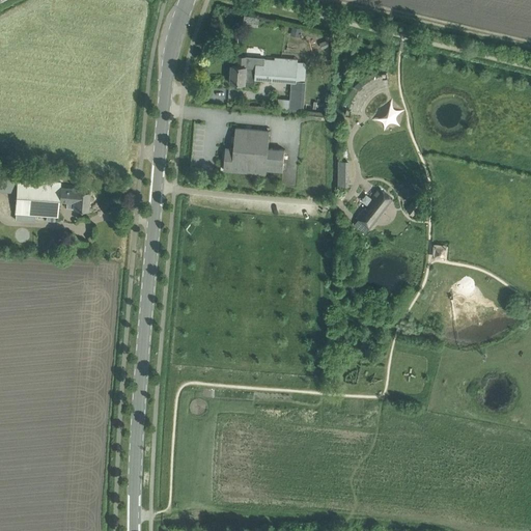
[(230,66),(229,75),(231,75),(231,80),(231,81),(246,82),(256,83),(256,77),(261,78),(292,80),(305,81),(307,64),(307,62),(298,62),(282,60),(283,57),(276,57),(275,60),(266,59),(266,57),(247,56),(236,55),(235,64),(232,64),(232,66),(230,66)]
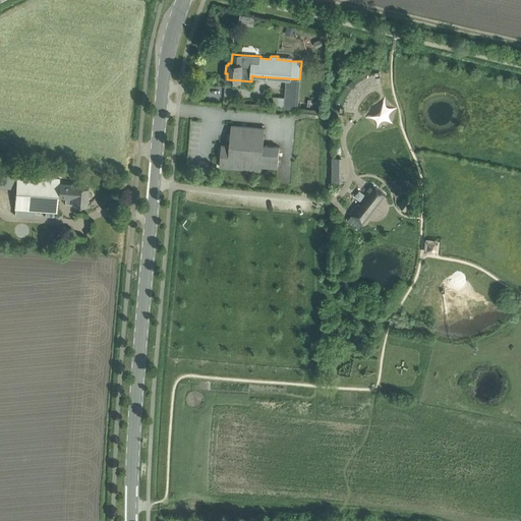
[(273,106),(298,108),(300,87),(286,85),(285,97),(274,96),(273,106)]
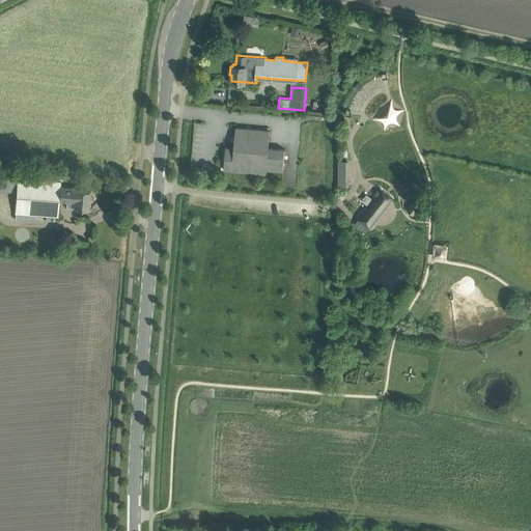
[(224,169),(267,173),(267,169),(283,170),(285,148),(269,147),(270,130),(235,127),(233,147),(225,147),(224,169)]
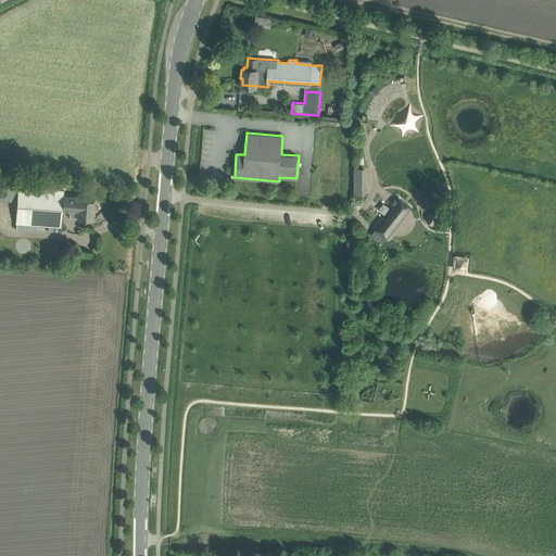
[(16,223),(16,229),(36,231),(37,224),(49,225),(59,226),(61,226),(62,211),(71,211),(72,198),(63,197),(63,191),(19,188),(17,202),(16,223)]
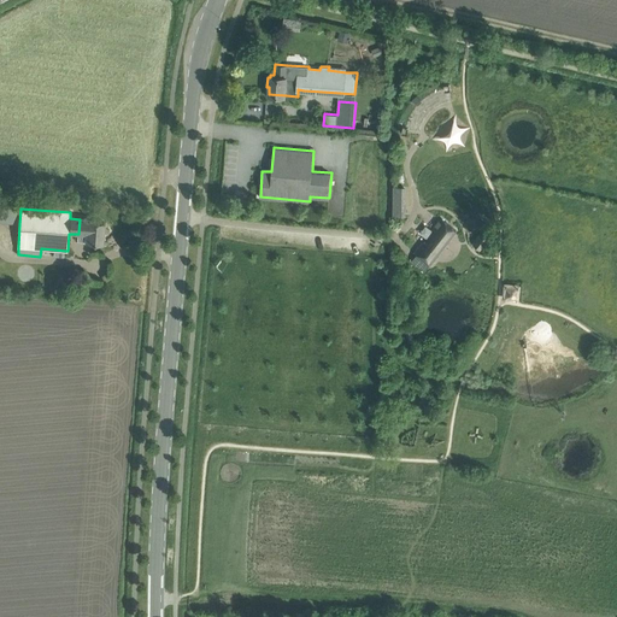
[(417,254),(412,260),(424,270),(457,230),(441,217),(433,229),(434,230),(425,242),(423,241),(415,252),(417,254)]
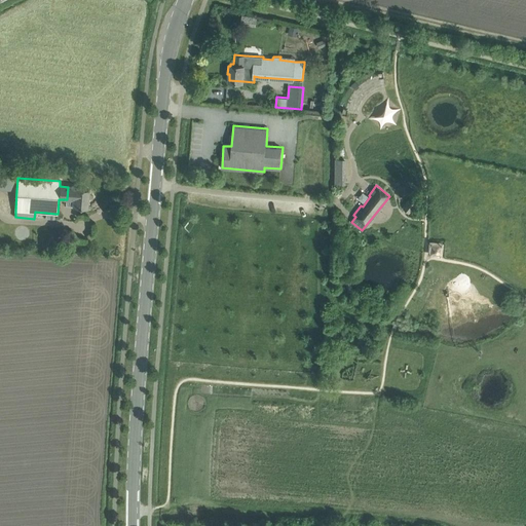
[(67,199),(66,203),(73,203),(73,207),(87,208),(89,189),(75,188),(68,187),(67,199)]
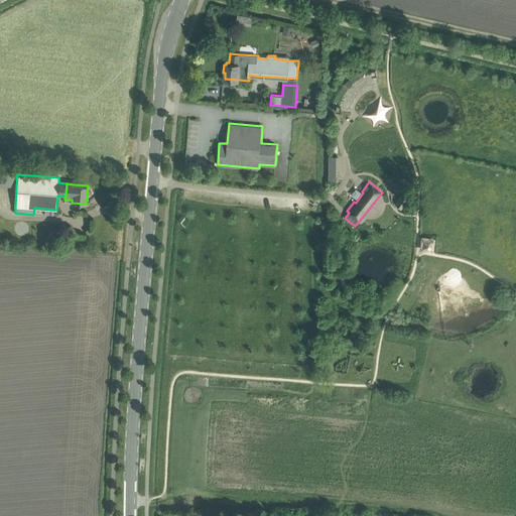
[(400,198),(396,203),(402,208),(407,203),(405,201),(407,198),(404,196),(402,199),(400,198)]
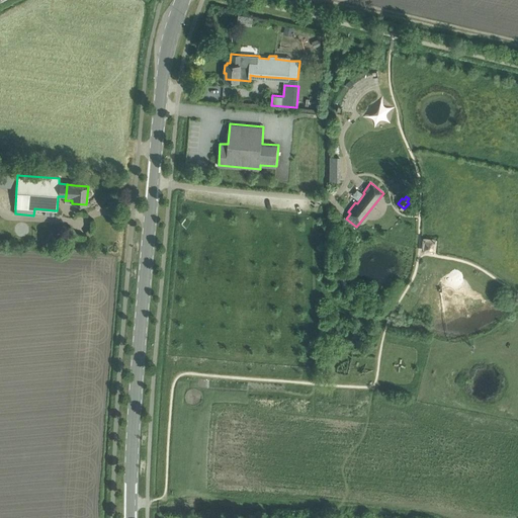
All buildings are outlined.
